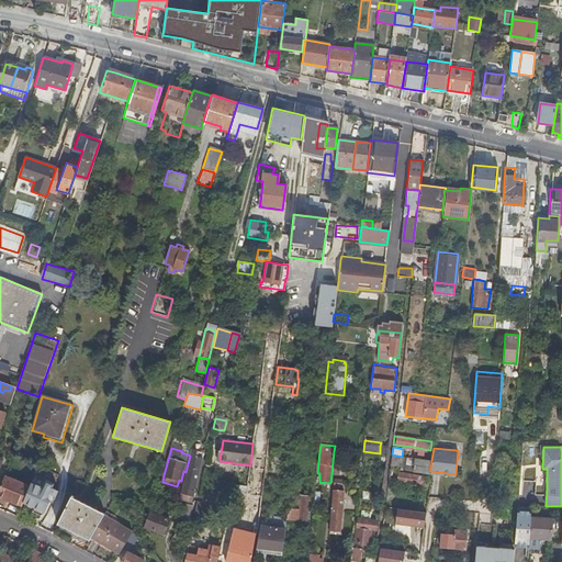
[(198,454),(191,453),(181,496),(187,497),(188,495),(193,496),(202,460),(197,459),(198,454)]
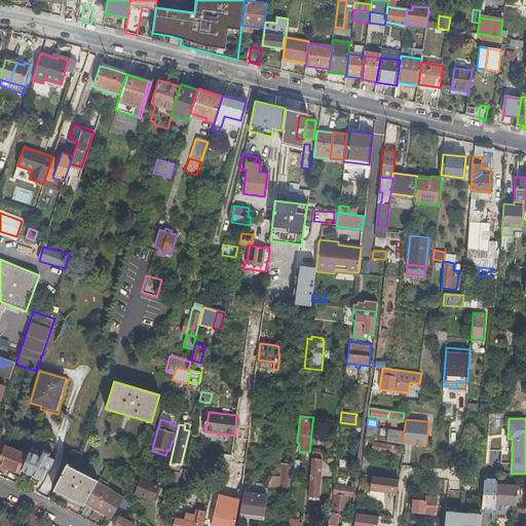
[(366,436),(384,439),(384,438),(385,428),(376,427),(367,425),(366,436)]
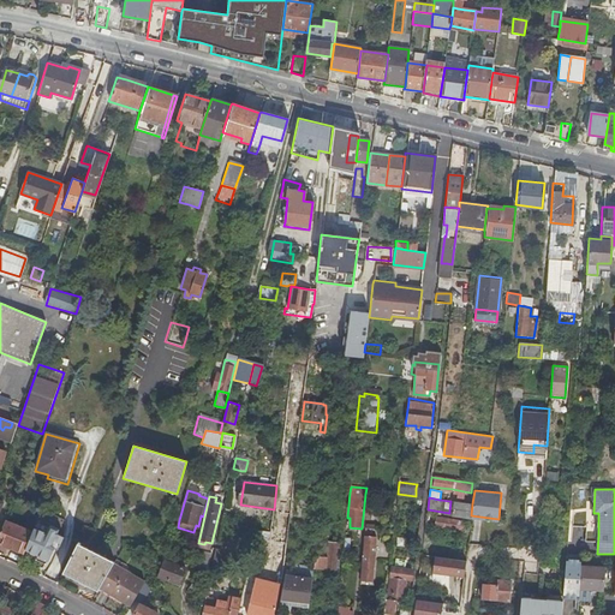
[(470,517),(471,505),(454,502),(453,512),(469,514),(467,517),(470,517)]
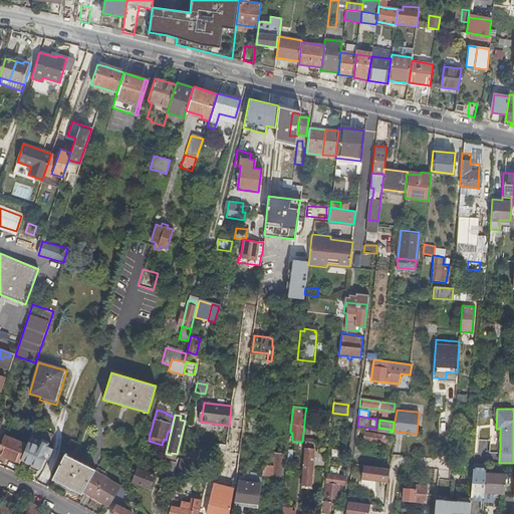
[(386,435),(364,432),(363,440),(384,443),(386,435)]
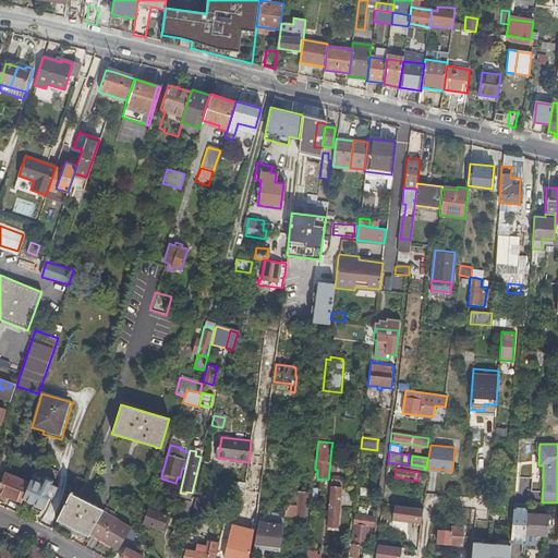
[(28,483),(4,473),(0,483),(0,493),(21,502),(28,483)]
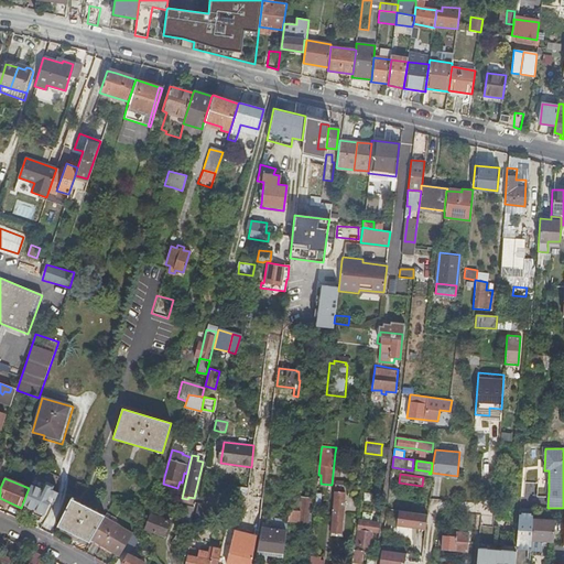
[(317,479),(310,478),(308,491),(316,492),(317,479)]
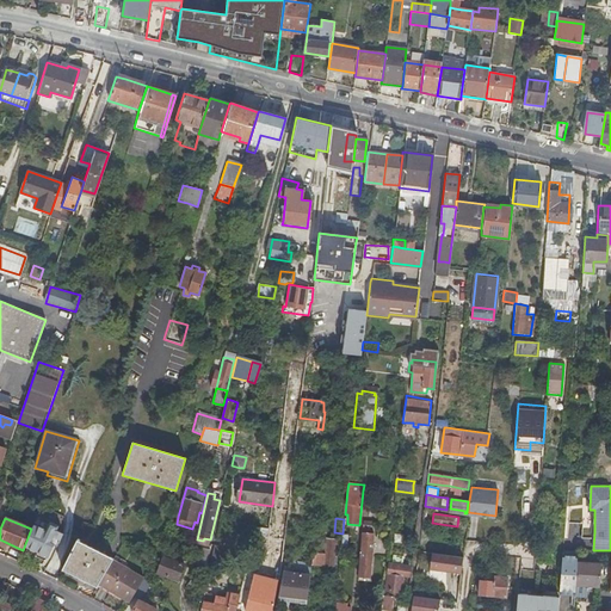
[(363,541),(359,576),(370,576),(374,542),(374,534),(363,532),(363,541)]
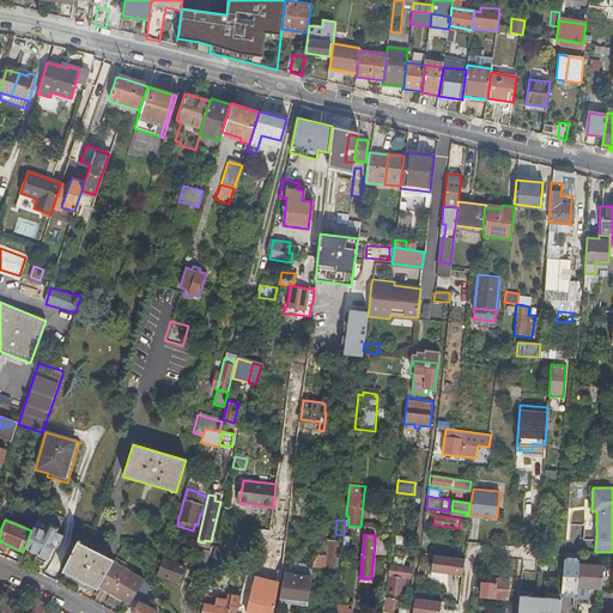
[(62,571),(96,589),(97,589),(99,584),(113,563),(114,560),(80,542),(80,540),(78,540),(62,571)]
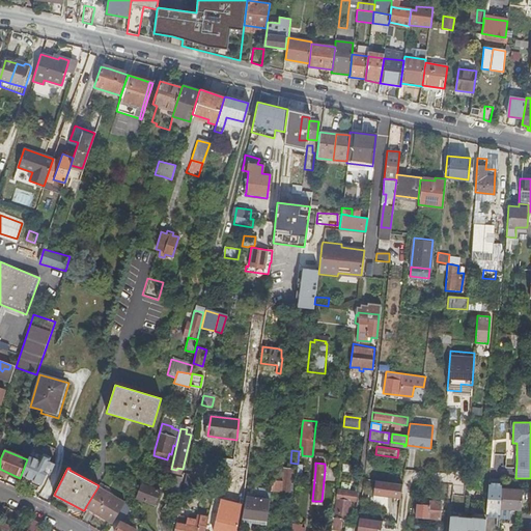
[(291,473),(291,469),(281,468),(281,471),(279,471),(278,480),(272,480),(271,490),(271,491),(289,493),(291,473)]
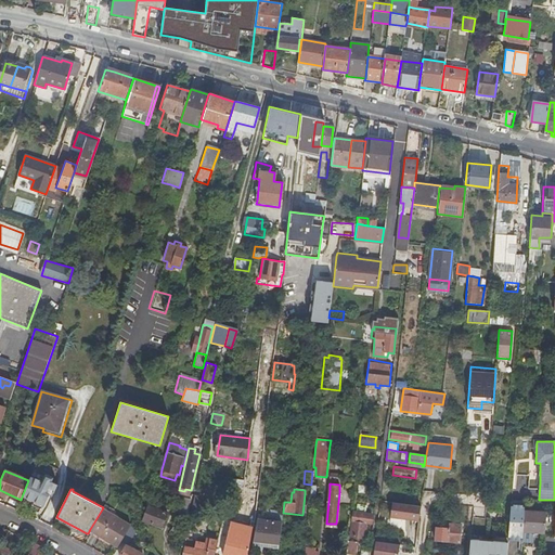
[(186,519),(191,499),(178,497),(175,516),(186,519)]
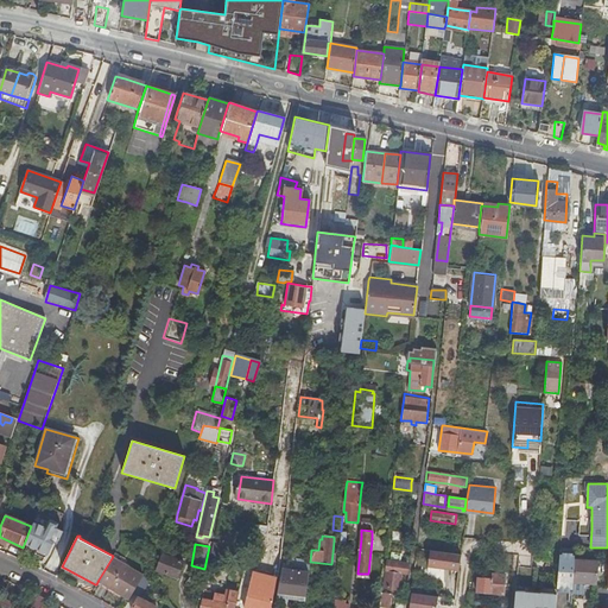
[(260,550),(249,546),(246,564),(257,565),(260,550)]
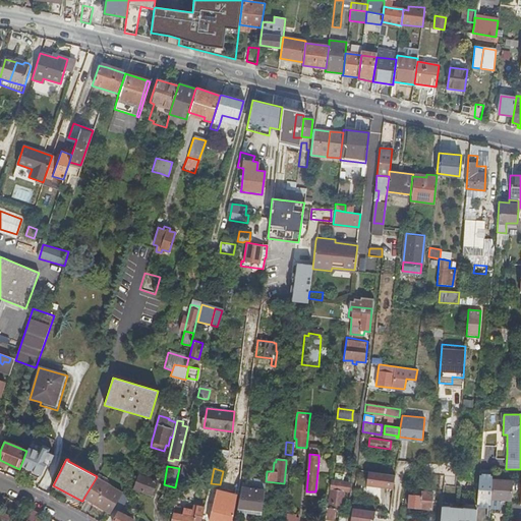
[(392,488),(395,474),(367,470),(365,484),(392,488)]
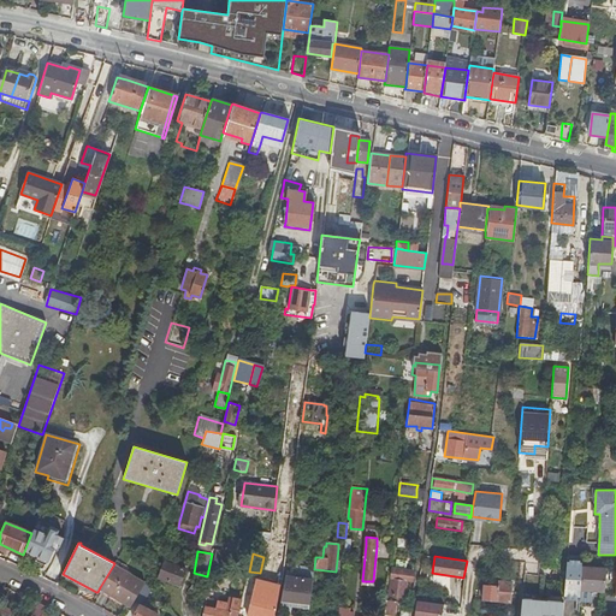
[(567,561),(563,597),(579,598),(580,585),(581,567),(582,562),(567,561)]
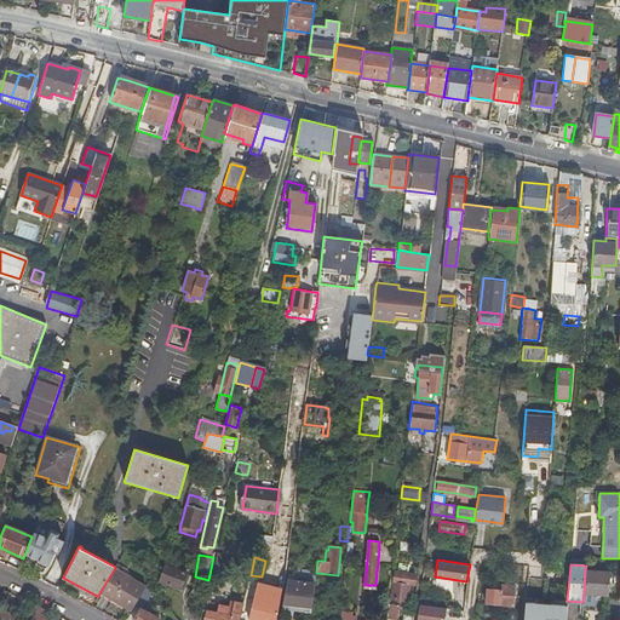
[(174,568),(165,566),(159,581),(181,590),(187,573),(178,569),(174,568)]
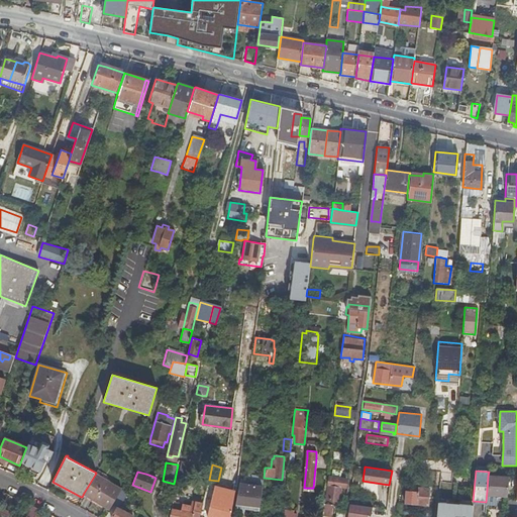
[(97,504),(109,510),(121,490),(120,490),(95,475),(84,493),(98,502),(97,504)]
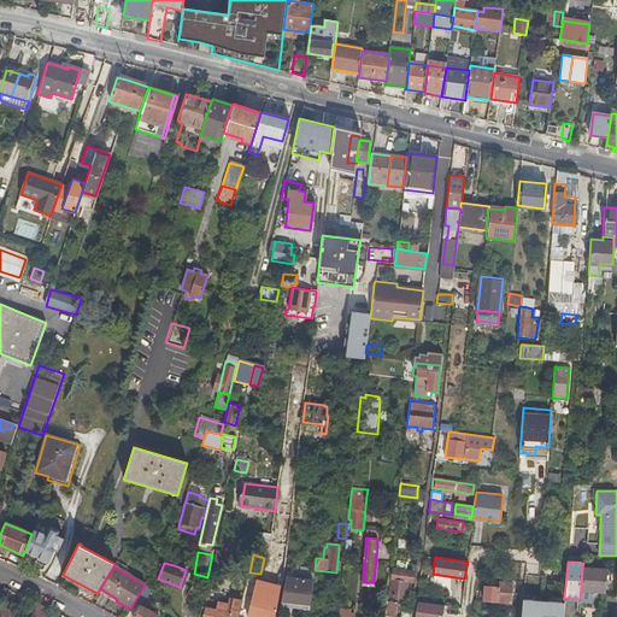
[(315,569),(294,566),(294,573),(288,571),(287,577),(313,581),(315,570),(315,569)]
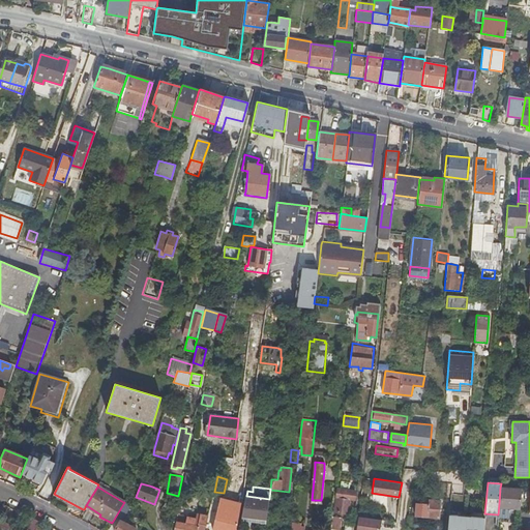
[(339,488),(335,510),(347,512),(350,496),(355,496),(356,491),(339,488)]
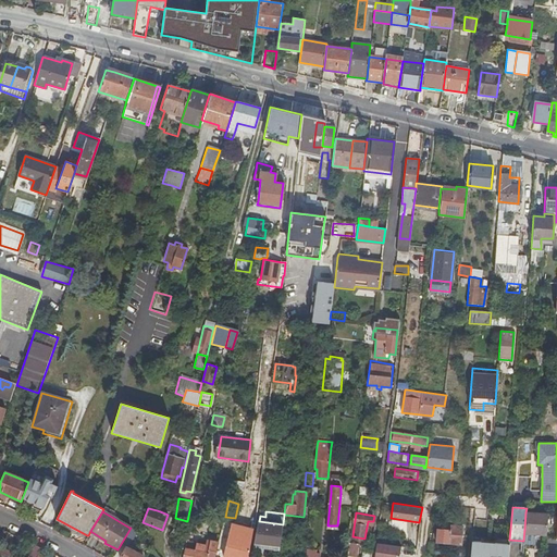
[(548,514),(525,512),(524,529),(523,541),(523,547),(534,547),(535,533),(546,534),(548,514)]
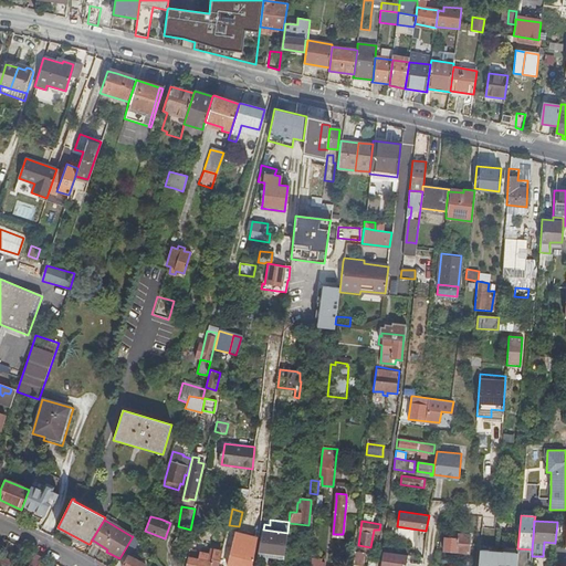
[(287,533),(263,530),(258,553),(285,556),(287,533)]
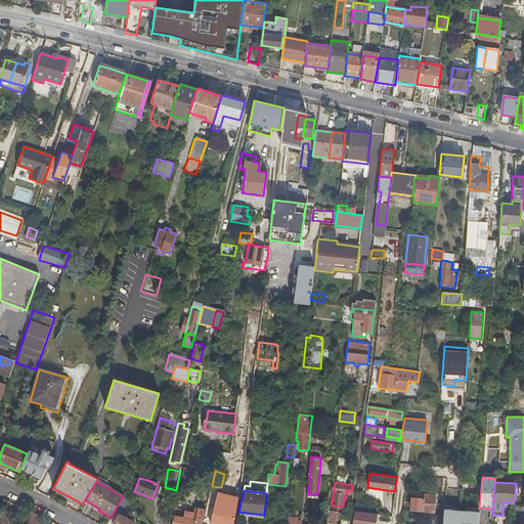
[(411,498),(410,510),(434,512),(435,495),(420,493),(419,498),(411,498)]
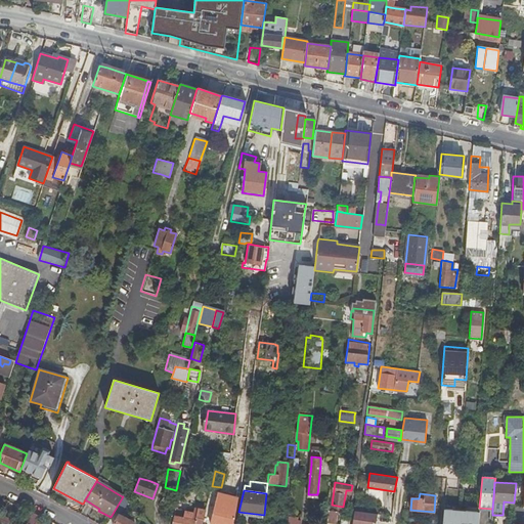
[(235,520),(239,498),(221,494),(218,510),(214,509),(211,523),(214,523),(230,523),(232,519),(235,520)]
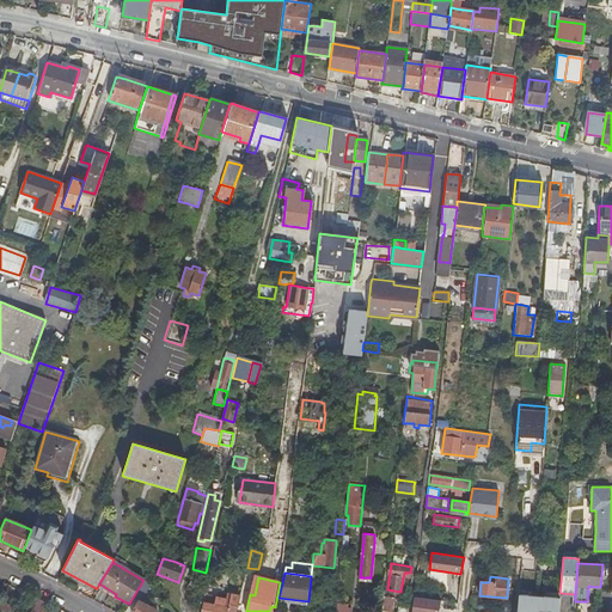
[(114,599),(115,597),(116,594),(99,583),(97,588),(114,599)]
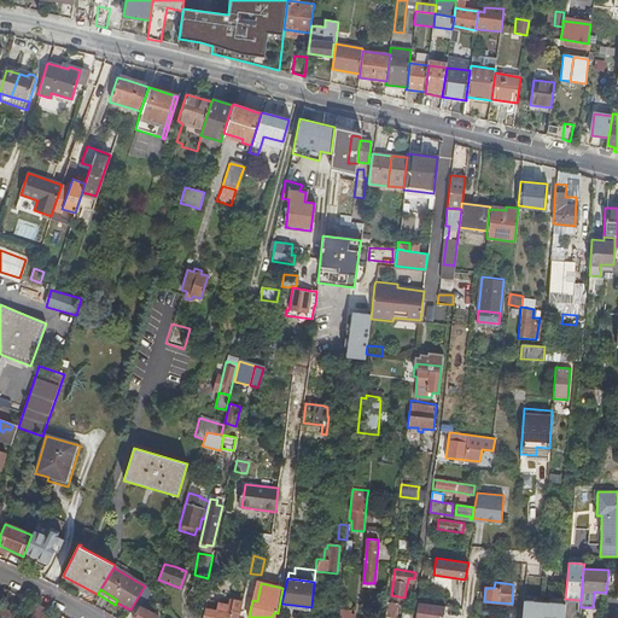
[(238,617),(243,601),(231,599),(229,605),(219,602),(217,606),(215,607),(216,602),(208,600),(203,617),(238,617)]
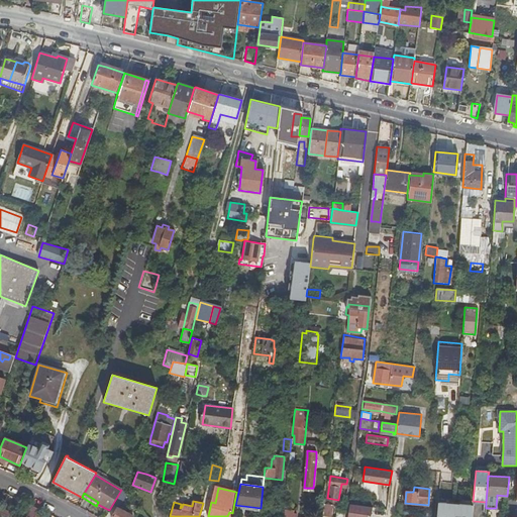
[(472,516),(473,505),(438,503),(436,516),(472,516)]
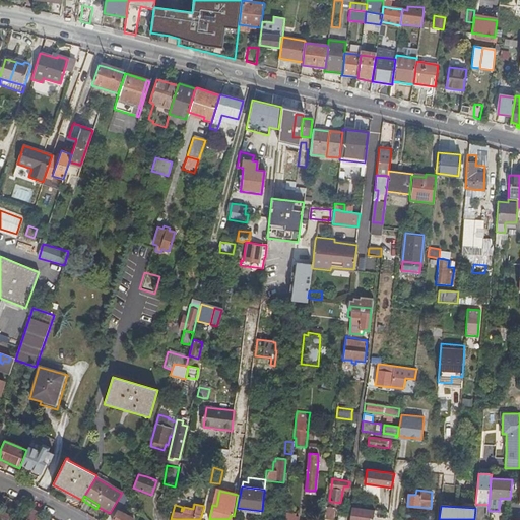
[(372,519),(374,510),(351,507),(348,519),(372,519)]
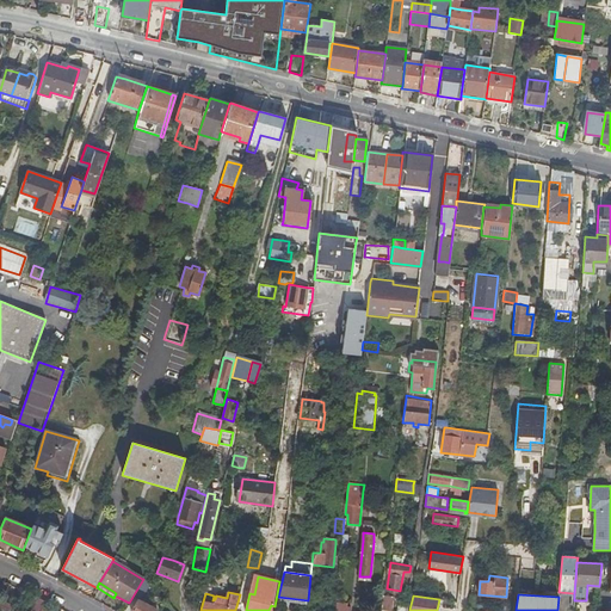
[(38,598),(31,610),(39,610),(45,602),(38,598)]
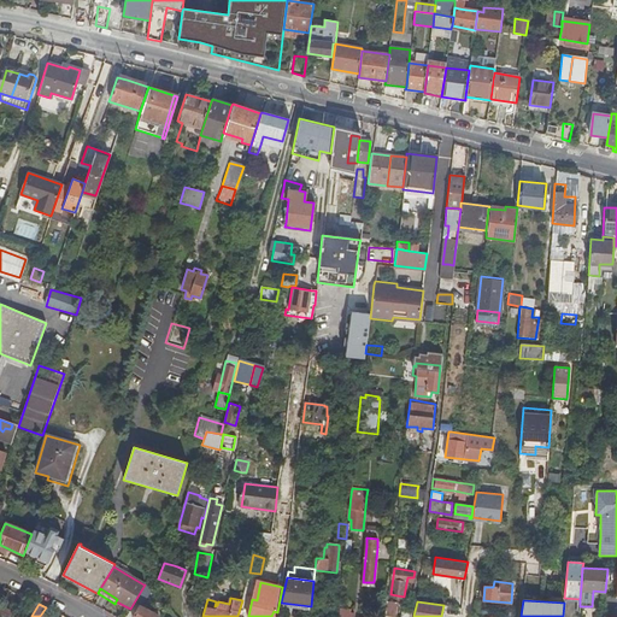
[(137,610),(134,616),(158,616),(159,616),(140,606),(139,607),(137,606),(135,610),(137,610)]
